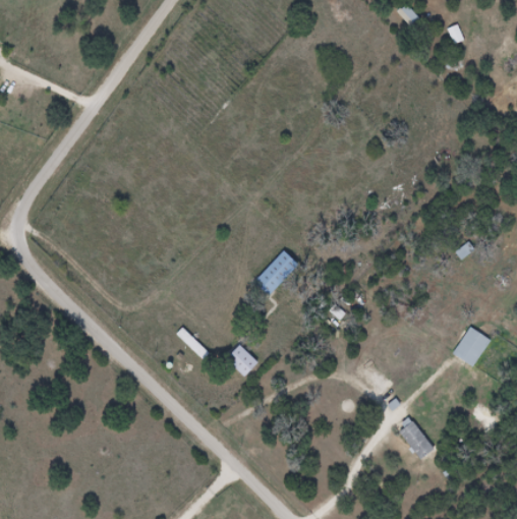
[(398,12),(416,27),(423,19),(405,4),(398,12)]
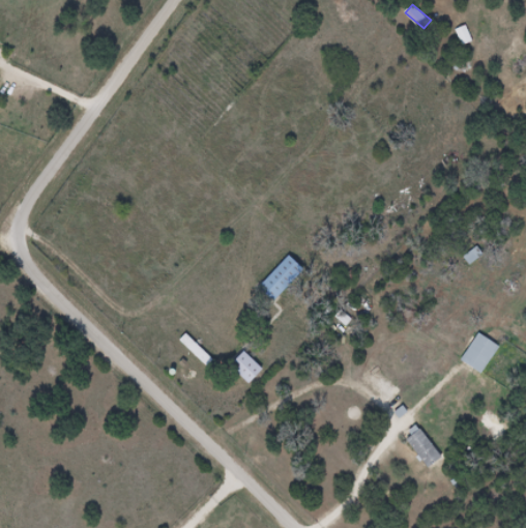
[(457,29),(464,44),(473,39),(466,25),(457,29)]
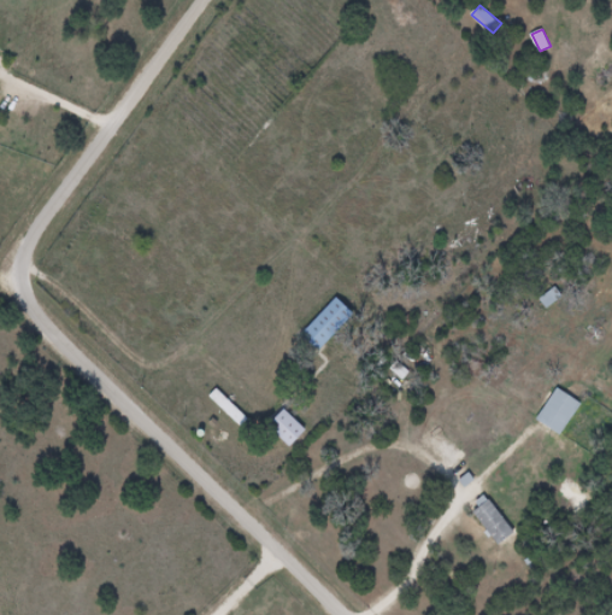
[(317,351),(354,315),(336,297),(300,334),(317,351)]
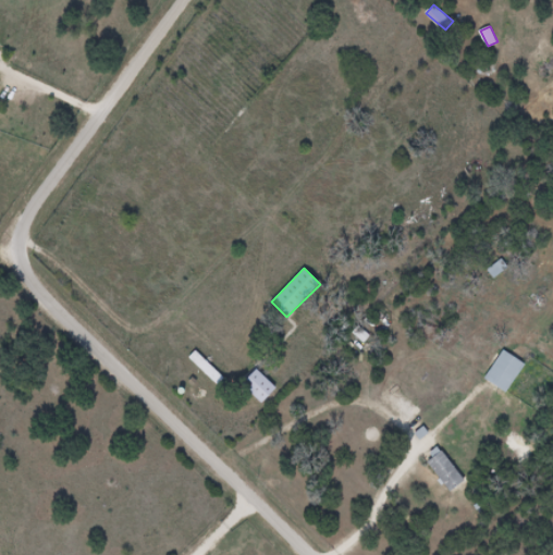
[(507,392),(525,362),(503,349),(484,379),(507,392)]
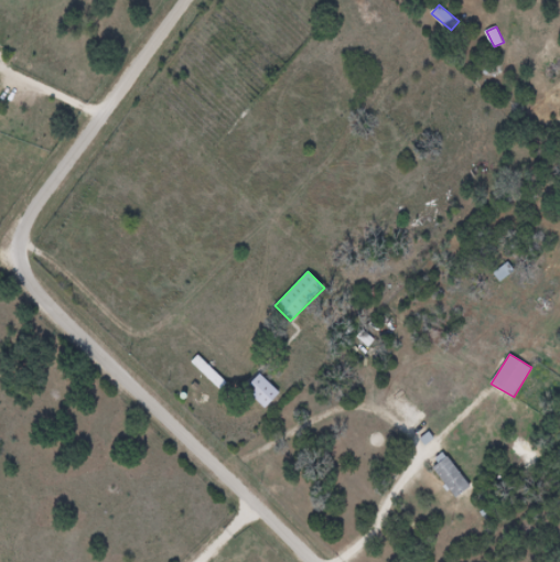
[(244,388),(264,409),(279,392),(259,373),(244,388)]
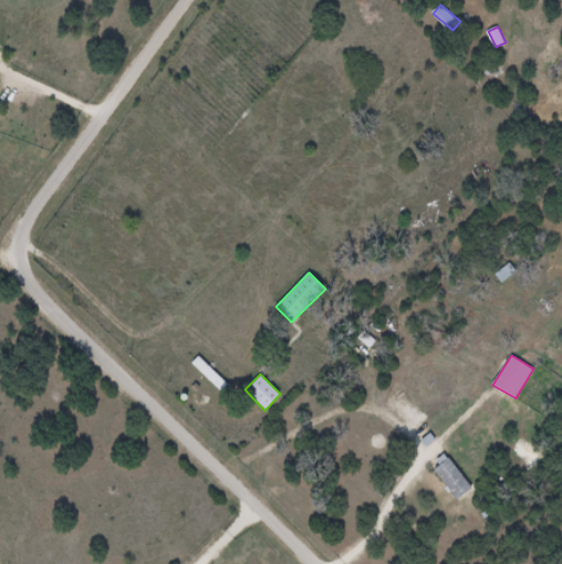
[(457,500),(472,489),(446,453),(432,465),(457,500)]
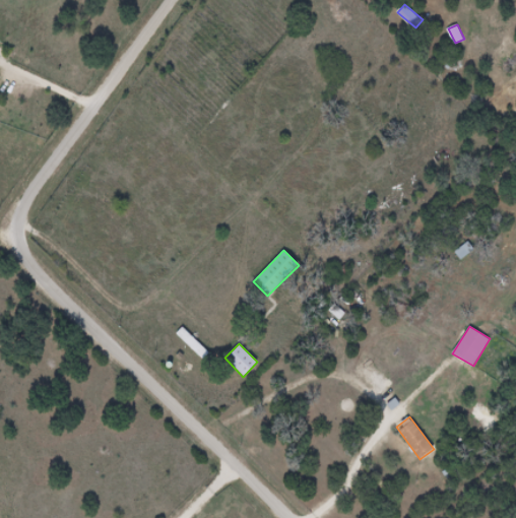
All buildings are outlined.
